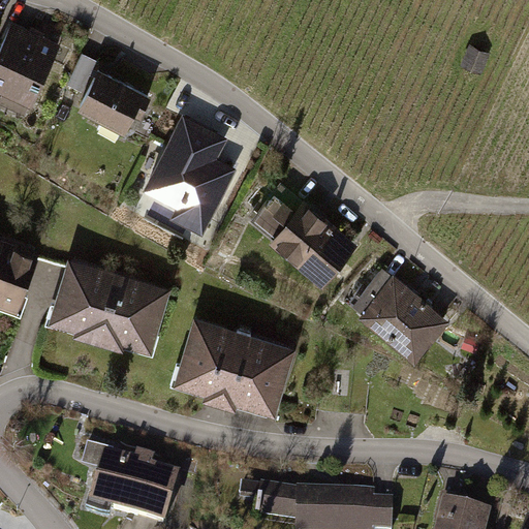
[(58,42),(12,22),(0,50),(0,86),(32,100),(58,42)]
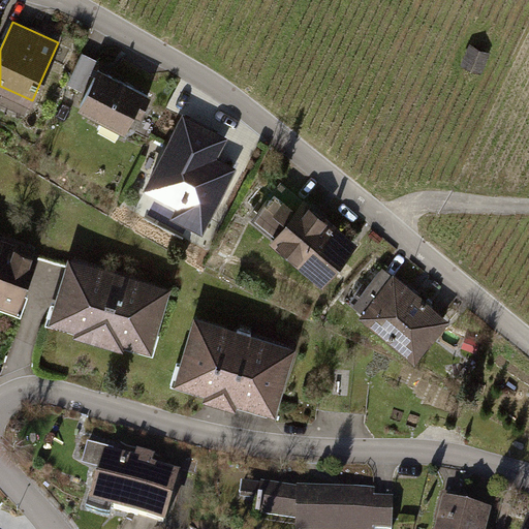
[(486,57),(470,49),(463,63),(478,70),(486,57)]
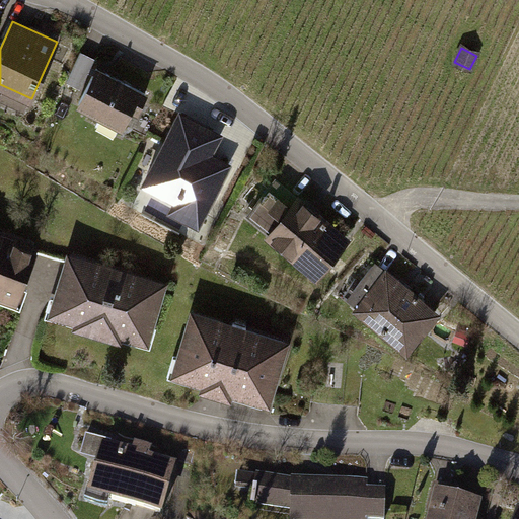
[(80,86),(94,59),(82,52),(68,79),(80,86)]
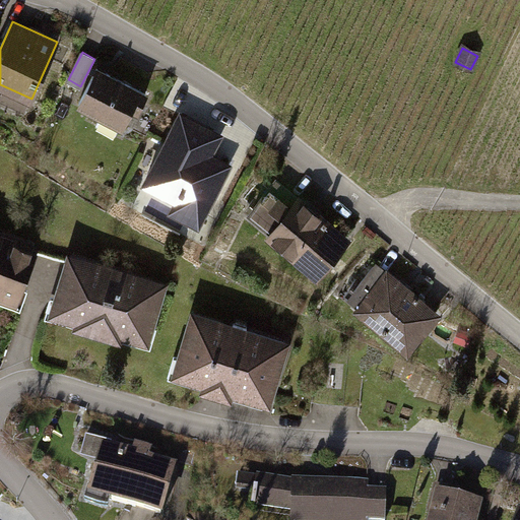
[(146,94),(98,69),(80,102),(103,114),(100,119),(119,129),(122,123),(123,124),(133,106),(138,109),(146,94)]
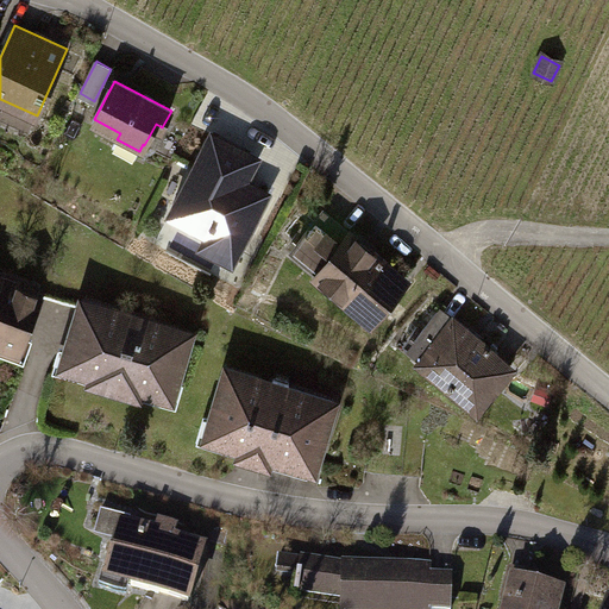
[(218,138),(212,136),(170,213),(238,249),(265,196),(252,189),(244,184),(242,189),(233,184),(236,181),(250,155),(244,151),(245,149),(219,136),(218,138)]
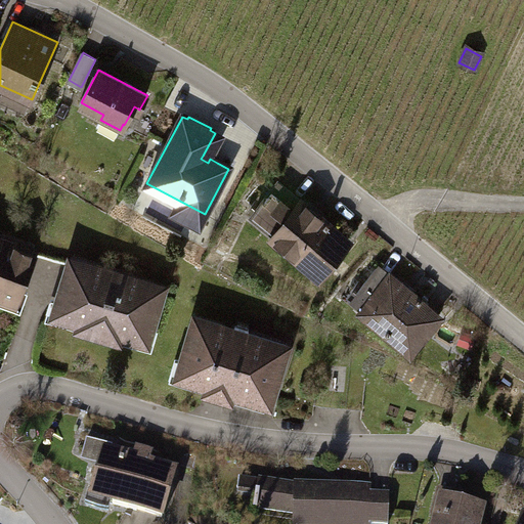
[(301,205),(277,184),(257,209),(279,227),(273,234),(319,274),(348,241),(329,224),(330,222),(326,220),(325,221),(303,203),(301,205)]
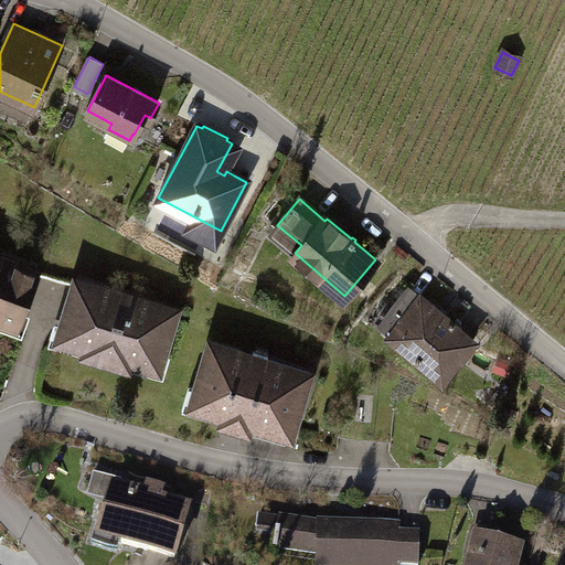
[(204,235),(164,214),(157,228),(196,249),(204,235)]
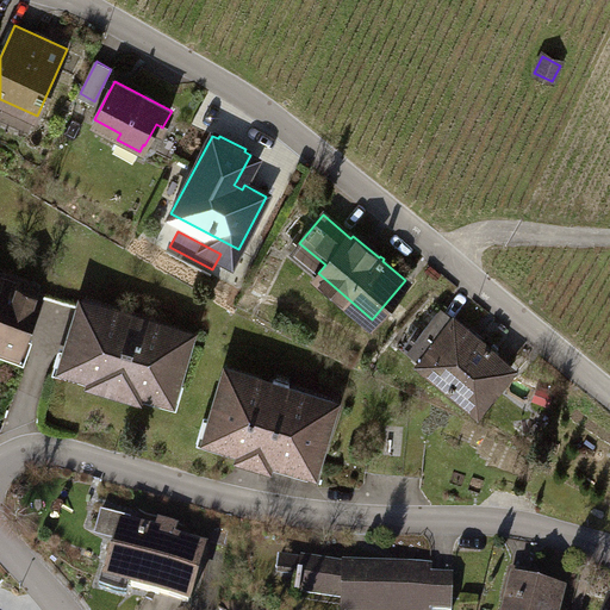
[(43,287),(0,272),(0,350),(19,358),(43,287)]
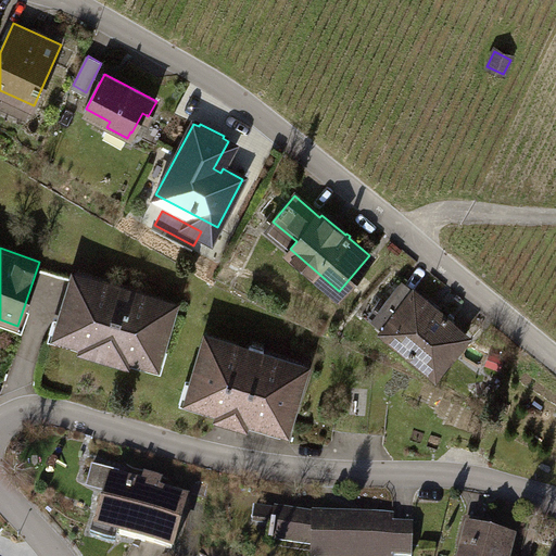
[(180,303),(72,270),(52,338),(161,370),(180,303)]
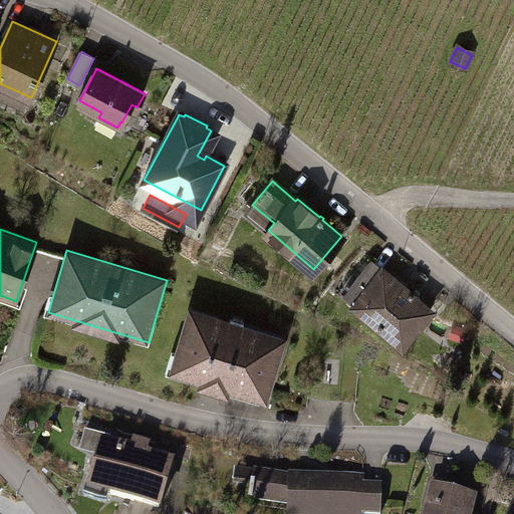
[(381,272),(370,263),(350,286),(360,295),(354,302),(404,342),(431,309),(414,294),(415,293),(412,290),(410,291),(383,270),(381,272)]
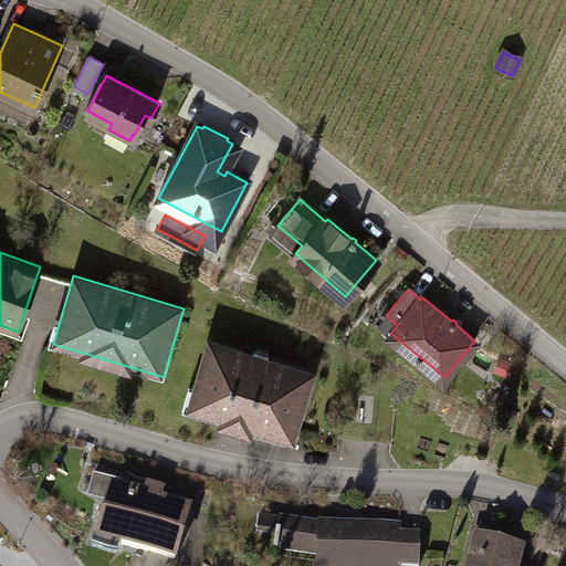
[(316,368),(209,336),(188,406),(295,439),(316,368)]
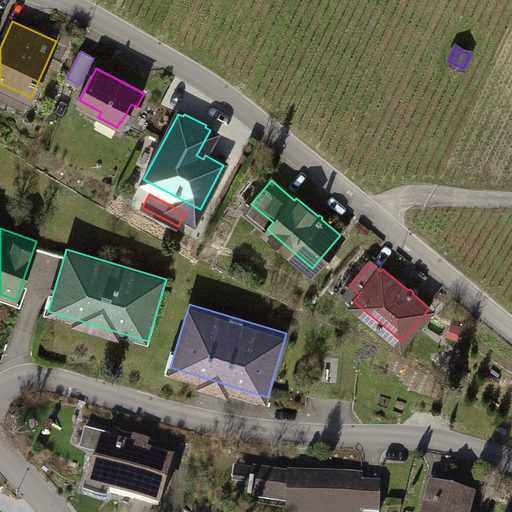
[(104,434),(102,441),(89,486),(88,489),(108,495),(109,492),(157,505),(172,461),(146,453),(148,446),(134,442),(131,449),(108,442),(110,436),(104,434)]
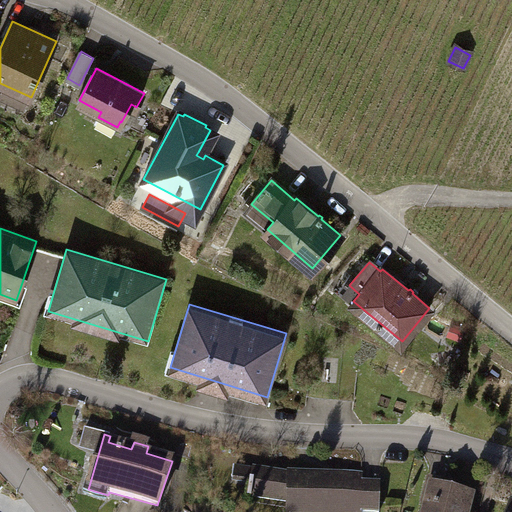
[(287,473),(252,467),(247,496),(287,501),(287,511),(379,511),(380,483),(362,482),(362,475),(287,473)]
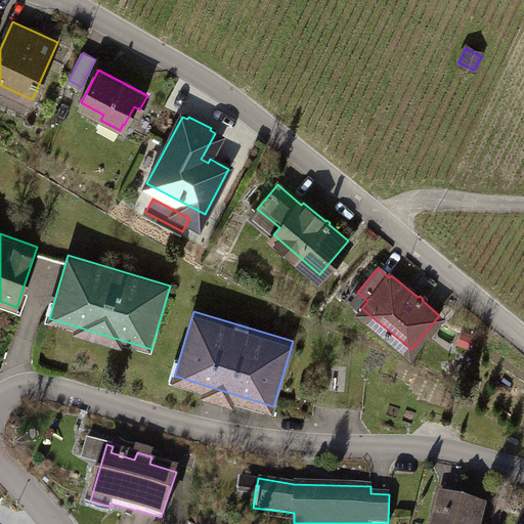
[(456,494),(440,490),(433,517),(438,518),(436,523),(478,523),(483,507),(454,500),(456,494)]
